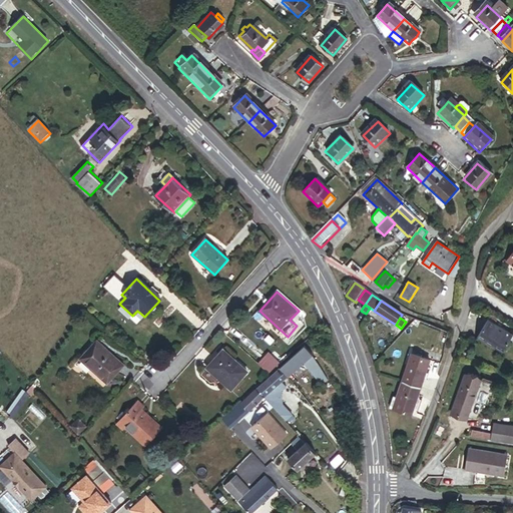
[(512,335),(512,332),(489,318),(478,337),(504,352),(512,335)]
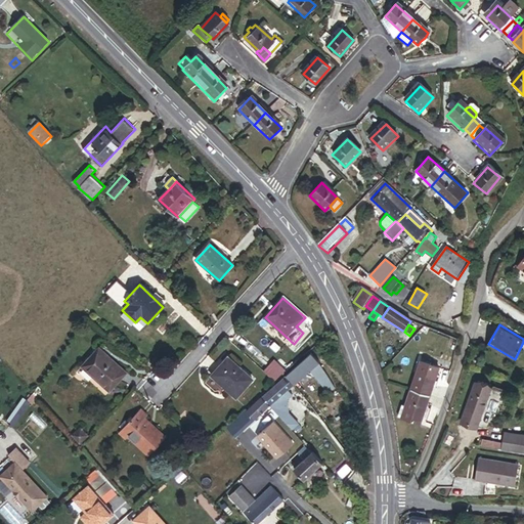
[(126,374),(98,348),(81,367),(108,393),(126,374)]
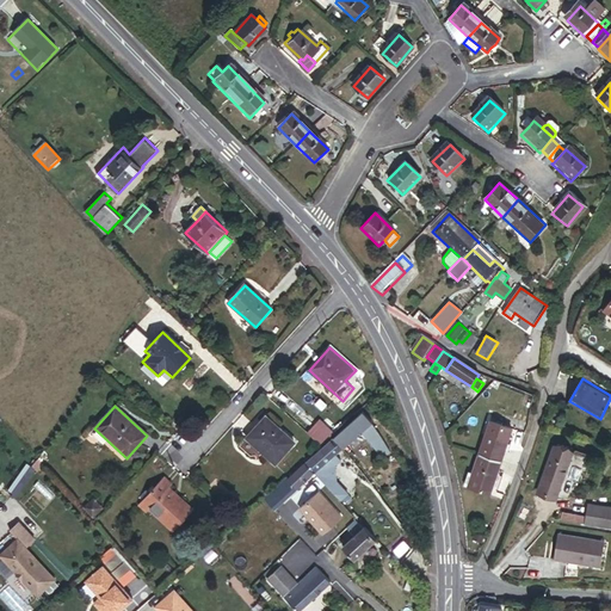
[(353,440),(371,425),(362,414),(344,430),(353,440)]
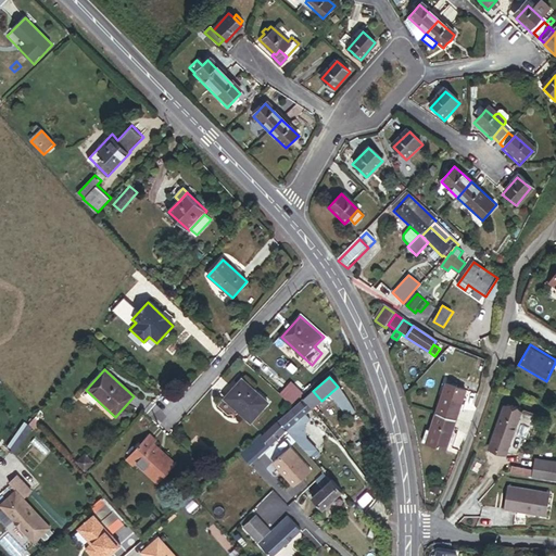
[(272,403),(243,378),(224,400),(252,426),(272,403)]
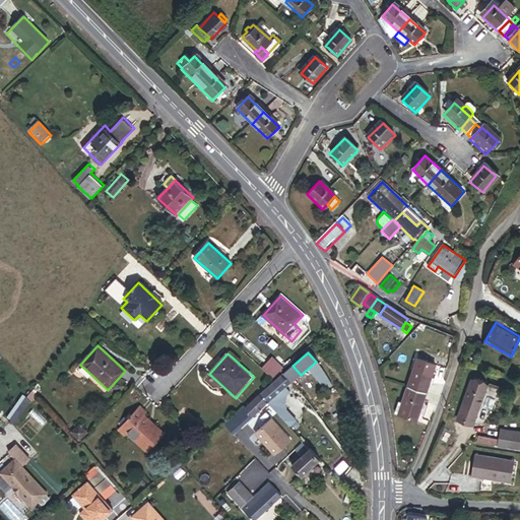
[(437,368),(419,362),(415,372),(409,388),(427,395),(437,368)]
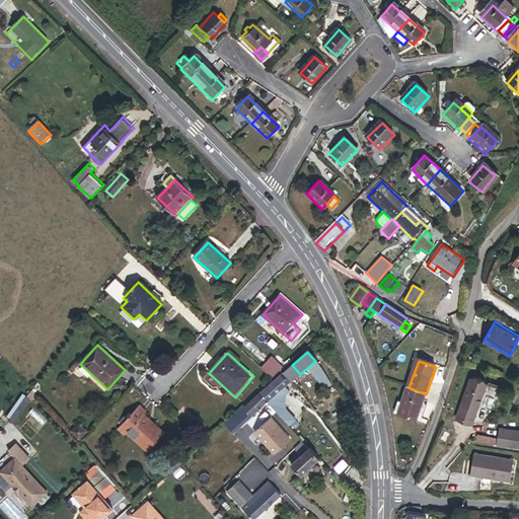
[(300,374),(292,365),(283,373),(291,382),(300,374)]
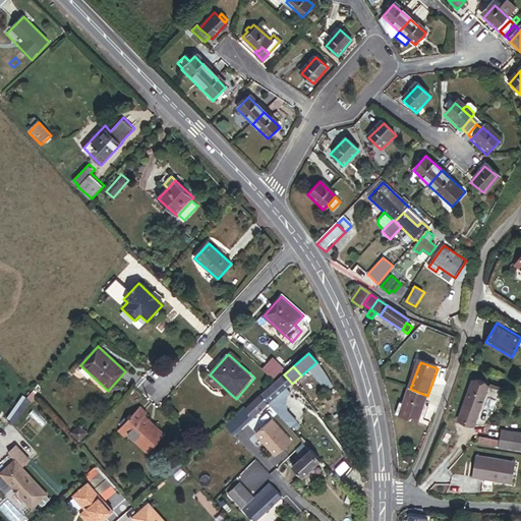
[(333,386),(325,372),(316,379),(327,390),(333,386)]
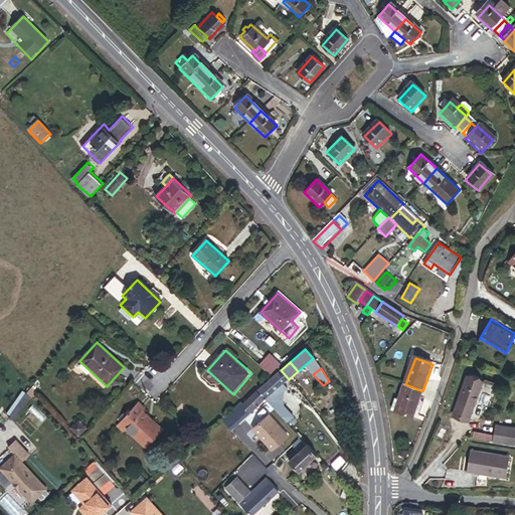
[(289,379),(279,370),(258,390),(266,399),(279,389),(284,384),(289,379)]
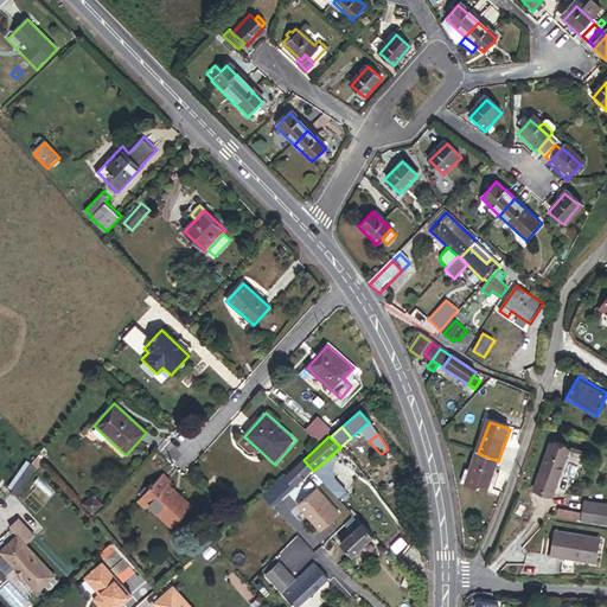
[(570,449),(550,442),(534,489),(554,496),(570,449)]
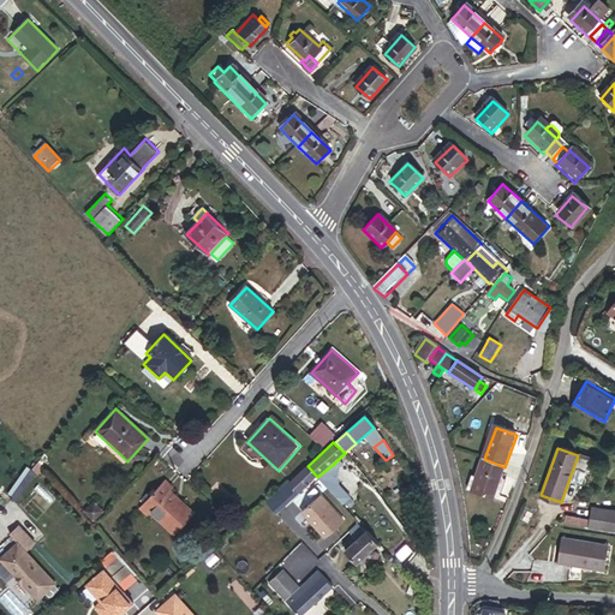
[(342,464),(339,459),(317,477),(316,477),(342,506),(351,497),(338,485),(336,471),(342,464)]
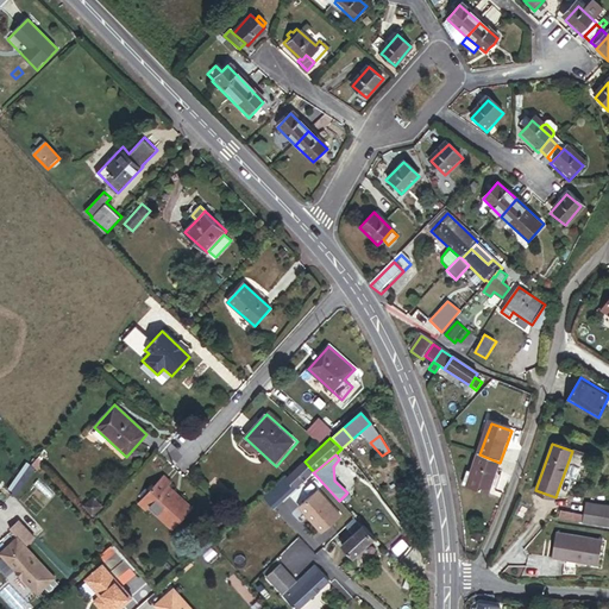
[(488,496),(500,463),(479,454),(472,475),(468,489),(488,496)]
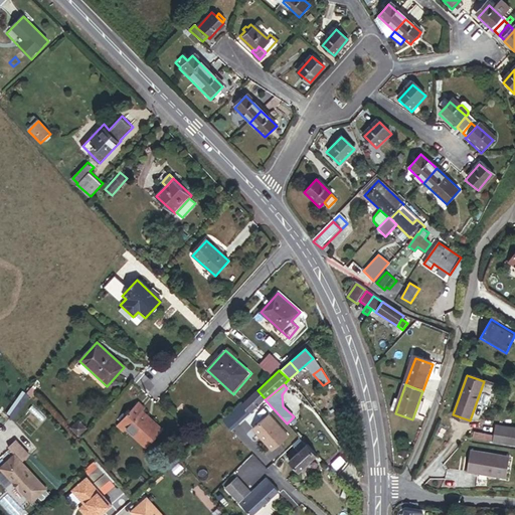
[(261,403),(265,399),(255,390),(241,404),(250,413),(261,403)]
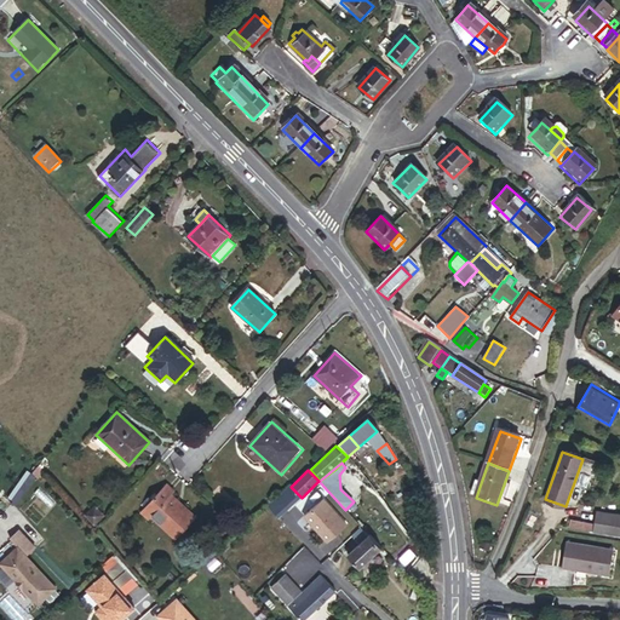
[(153,517),(164,527),(166,523),(179,537),(196,518),(173,495),(176,493),(168,486),(142,514),(150,521),(153,517)]
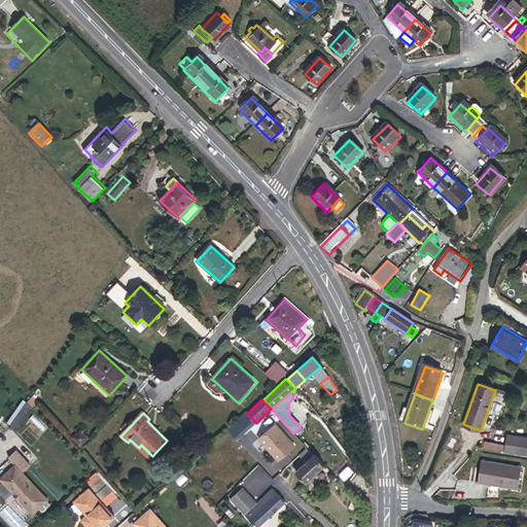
[(247,413),(234,425),(243,434),(256,423),(247,414),(247,413)]
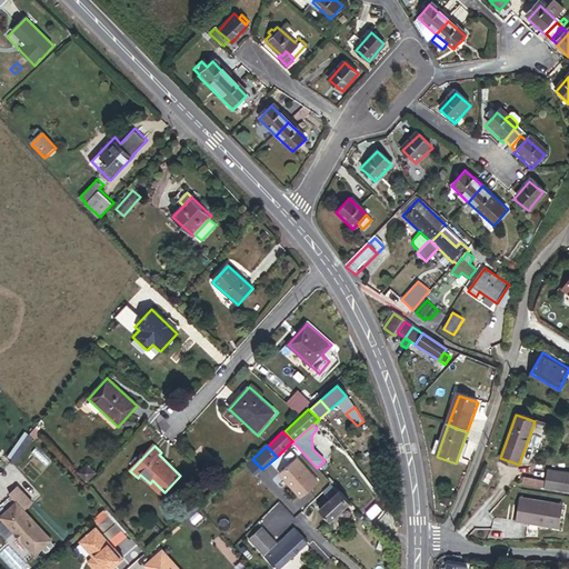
[(319,482),(297,458),(278,475),(299,499),(319,482)]
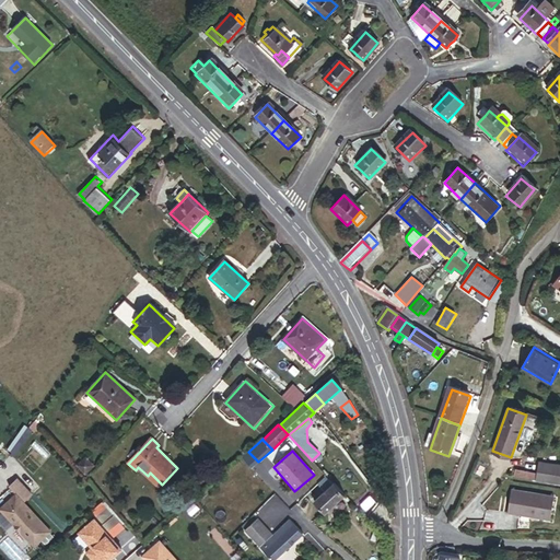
[(253,467),(258,462),(248,452),(243,456),(253,467)]
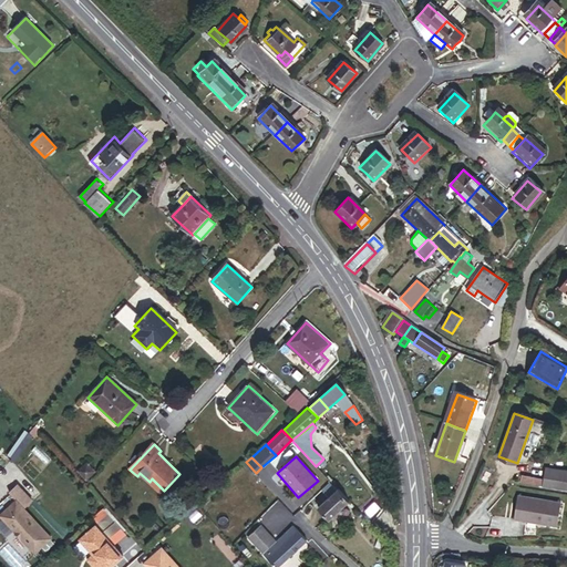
[(86,482),(95,474),(86,465),(78,473),(86,482)]
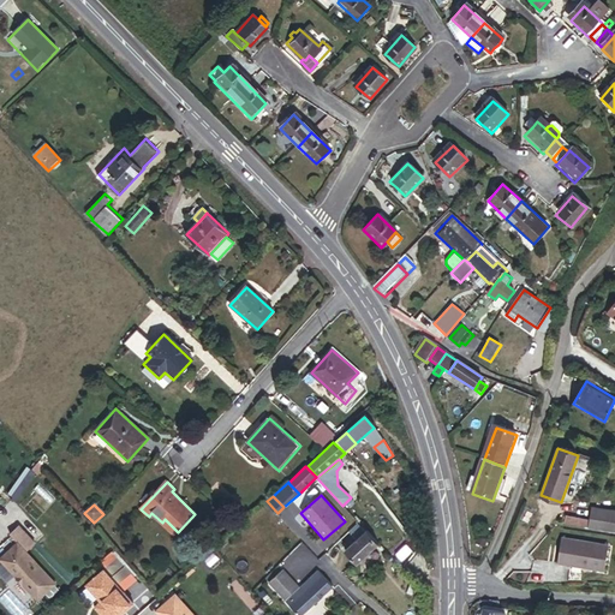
[(614,511),(592,508),(591,518),(567,514),(566,523),(614,530),(614,511)]
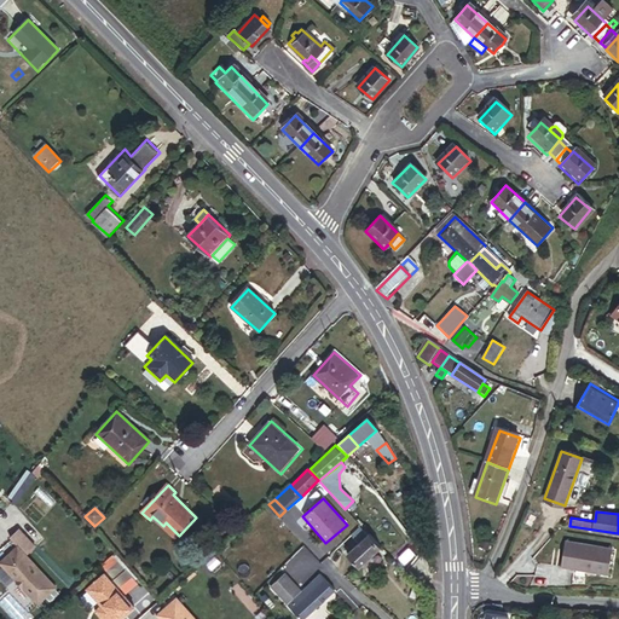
[(166,522),(163,526),(177,538),(179,536),(166,522)]
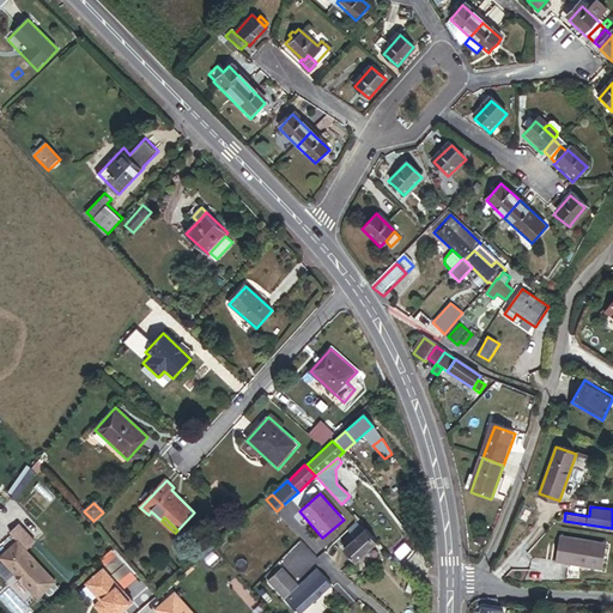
[(356,539),(365,530),(357,521),(347,530),(356,539)]
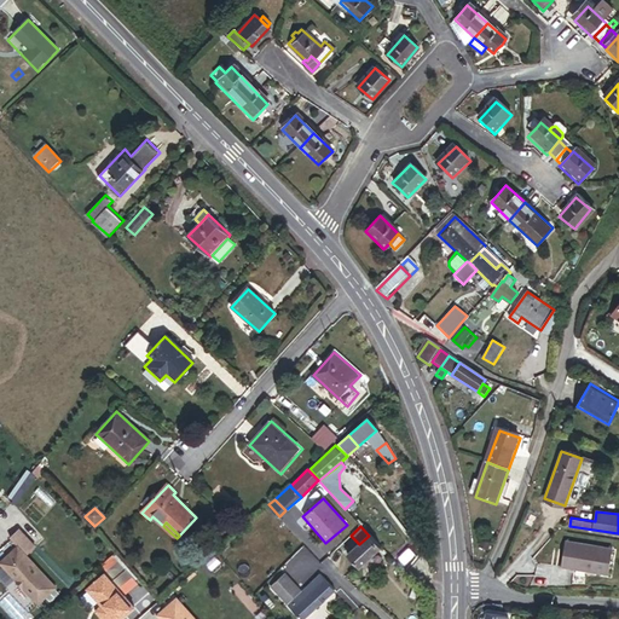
[(58,589),(33,555),(41,548),(25,528),(16,536),(23,544),(4,560),(39,603),(58,589)]
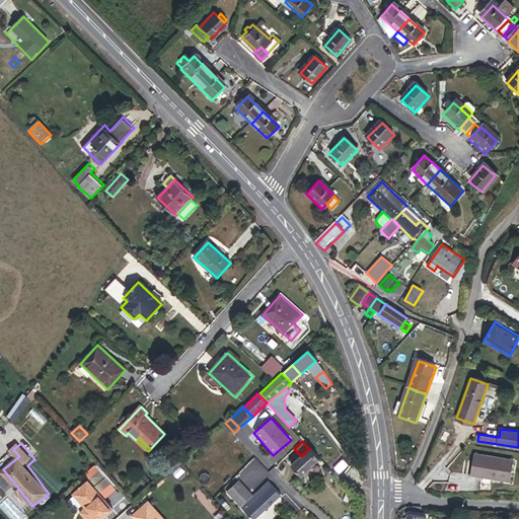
[(303,473),(320,457),(310,447),(309,449),(301,456),(294,463),(303,473)]
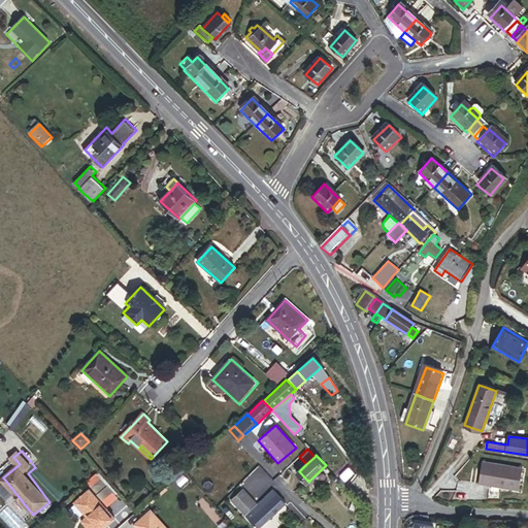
[(419,463),(410,460),(408,465),(417,468),(419,463)]
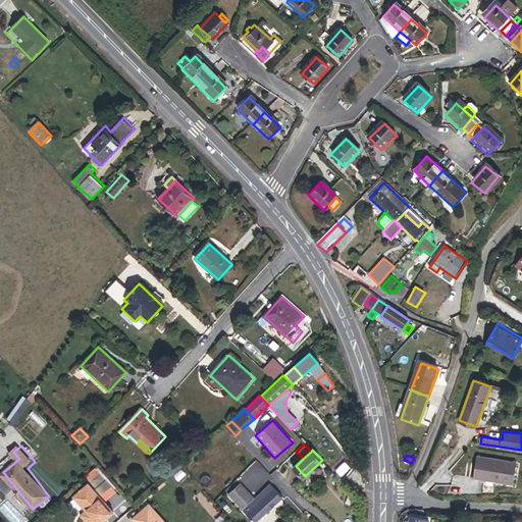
[(517,463),(477,456),(473,477),(514,484),(517,463)]
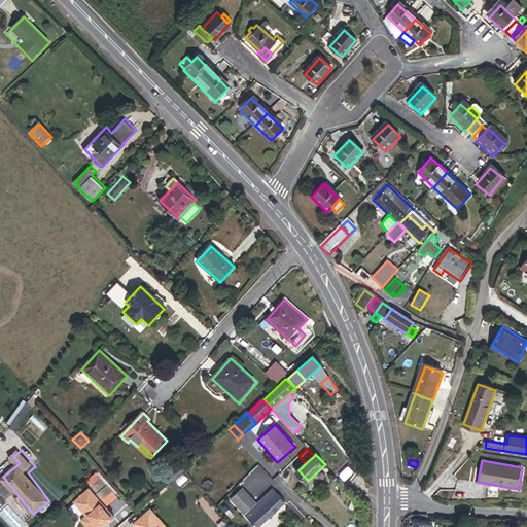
[(245,485),(234,496),(248,512),(247,513),(251,517),(253,515),(249,512),(258,502),(264,506),(267,503),(262,498),(260,501),(245,485)]
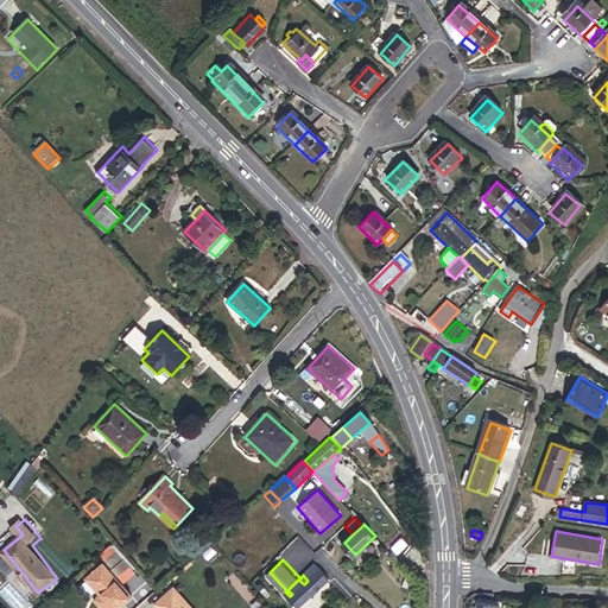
[(119,607),(135,595),(107,562),(90,576),(103,593),(97,597),(106,607),(119,607)]
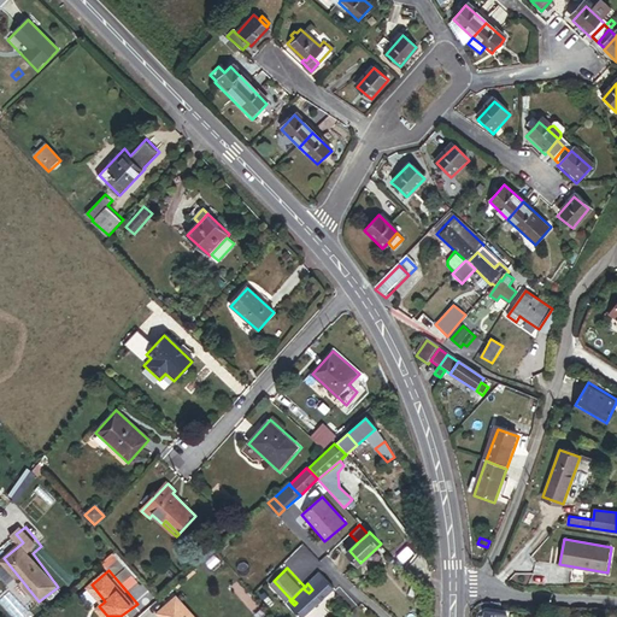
[(312,589),(327,575),(322,570),(307,583),(312,589)]
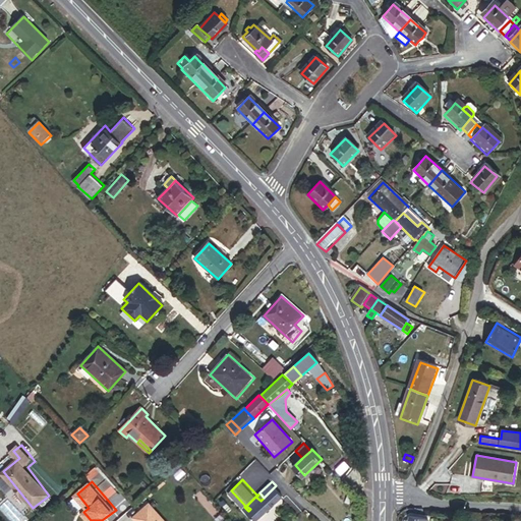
[(263,515),(284,495),(276,485),(264,498),(261,501),(254,507),(256,508),(263,515)]
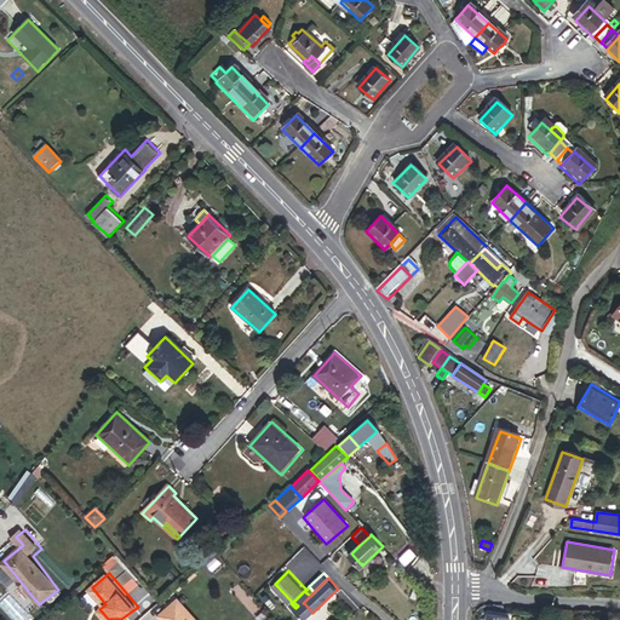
[(303,603),(310,596),(304,591),(293,602),(298,606),(300,609),(305,604),(303,603)]
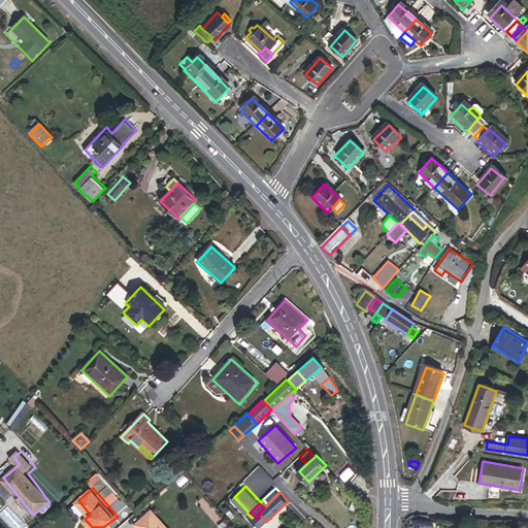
[(133,527),(132,527),(164,527),(147,513),(133,527)]
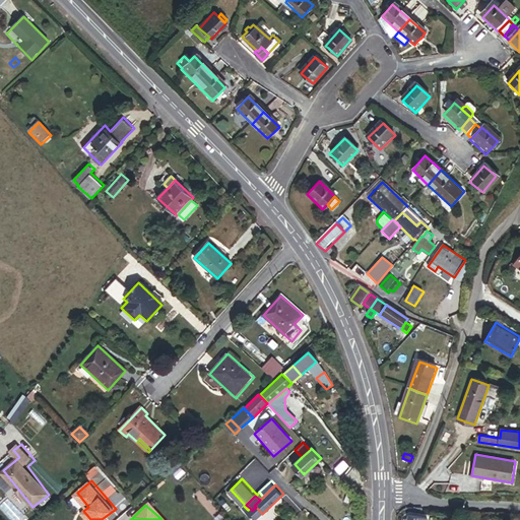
[(252,511),(250,513),(256,519),(262,514),(256,507),(252,511)]
